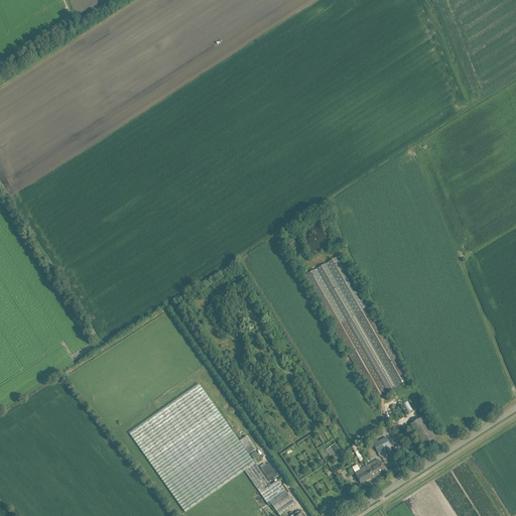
[(340,257),(304,276),(317,299),(331,323),(334,328),(374,399),(387,392),(409,379),(367,304),(353,280),(340,257)]
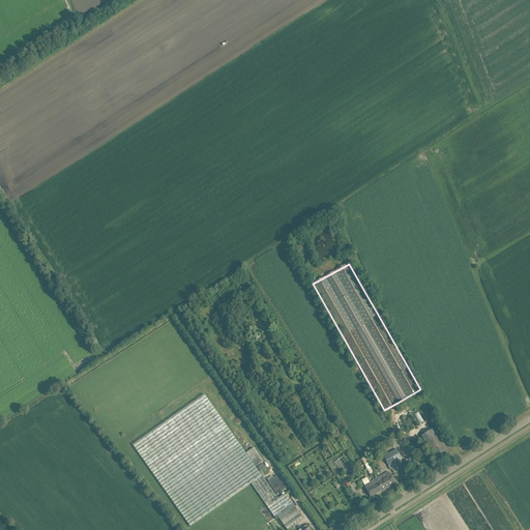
[(204,394),(133,445),(190,527),(252,483),(276,520),(278,518),(287,529),(302,518),(293,504),(292,504),(285,494),(284,492),(282,494),(283,495),(278,499),(262,475),(261,476),(204,394)]
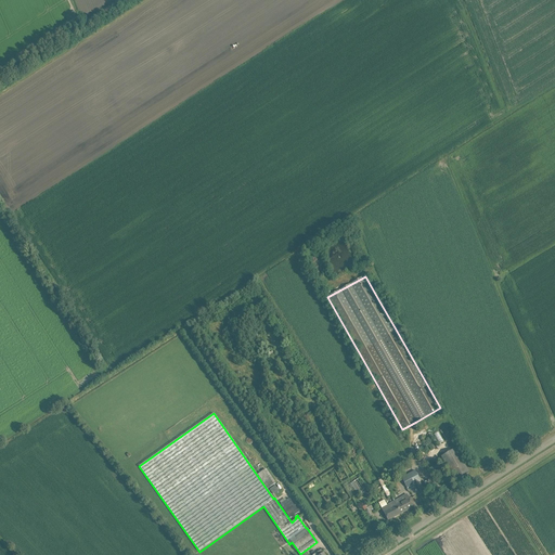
[(455,449),(441,456),(454,480),(468,472),(455,449)]
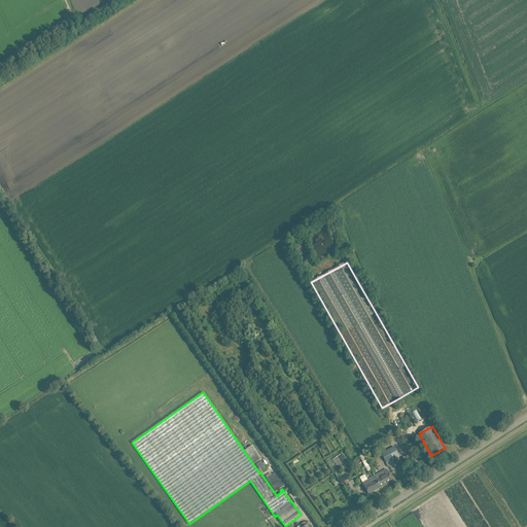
[(417,434),(405,443),(409,448),(420,441),(417,434)]
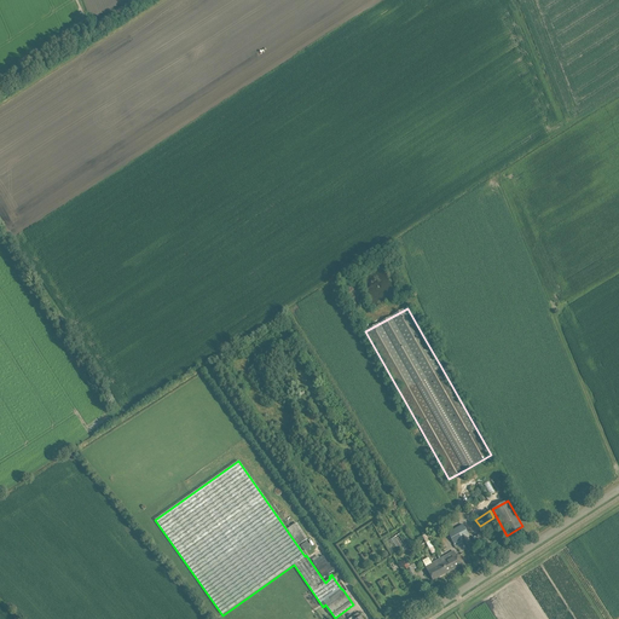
[(455,545),(462,542),(468,538),(469,537),(463,525),(447,533),(455,545)]
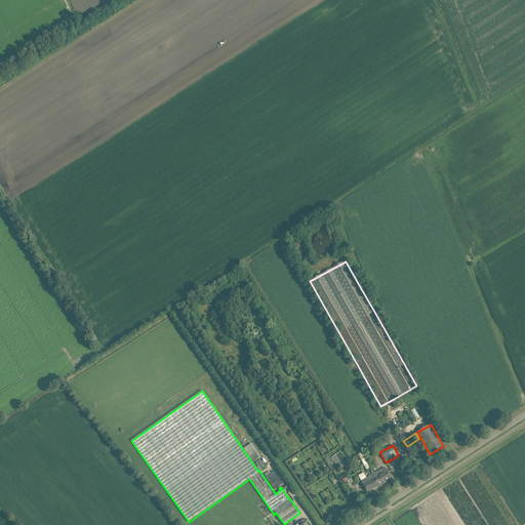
[(340,451),(332,456),(338,467),(347,460),(340,451)]
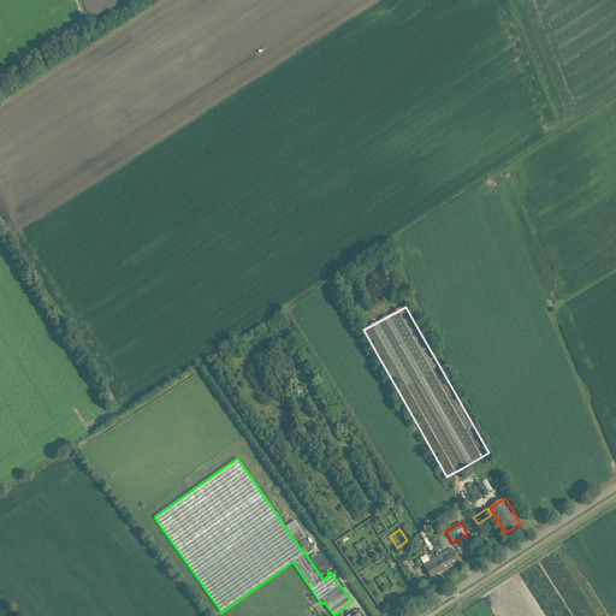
[(472,546),(466,535),(460,539),(466,550),(472,546)]
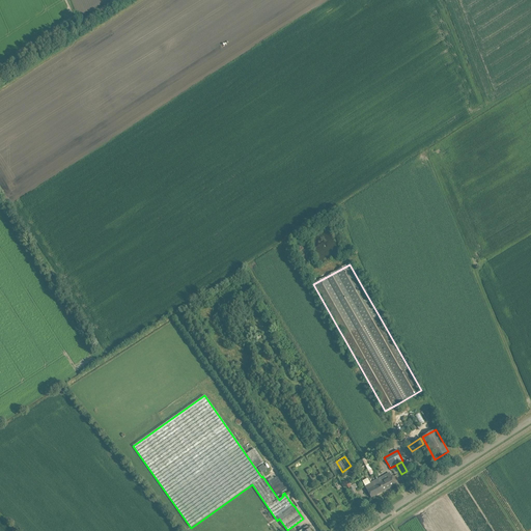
[(389,473),(370,483),(367,478),(362,481),(371,498),(395,485),(389,473)]
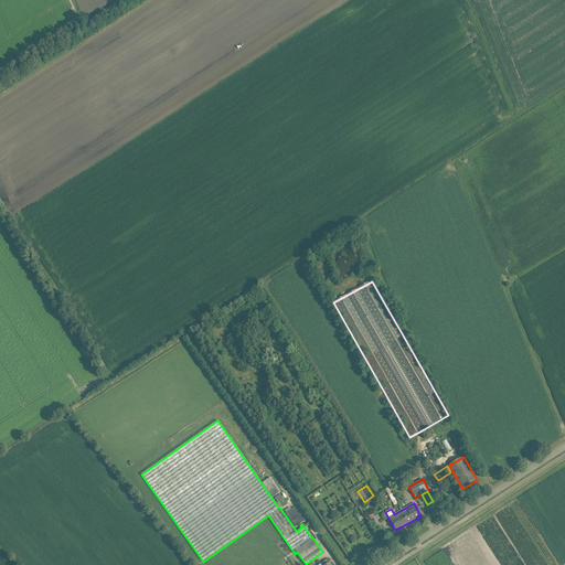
[(376,512),(369,515),(376,530),(382,528),(377,520),(380,518),(376,512)]
